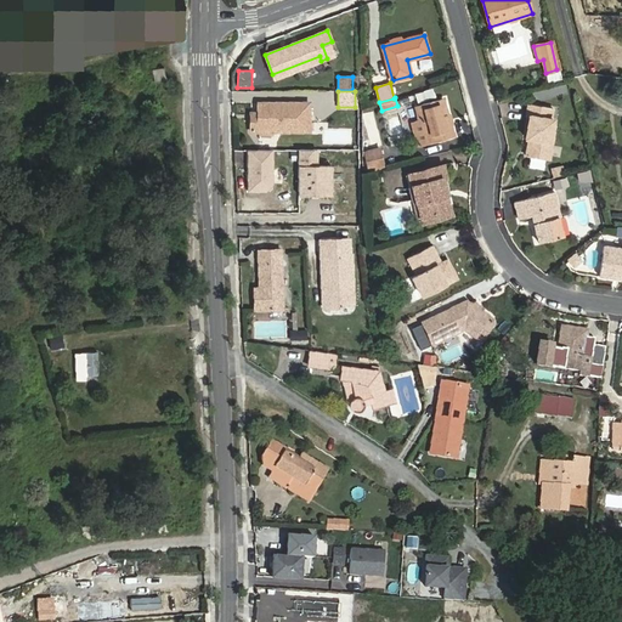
[(422,120),(428,143),(451,137),(441,100),(418,106),(422,120)]
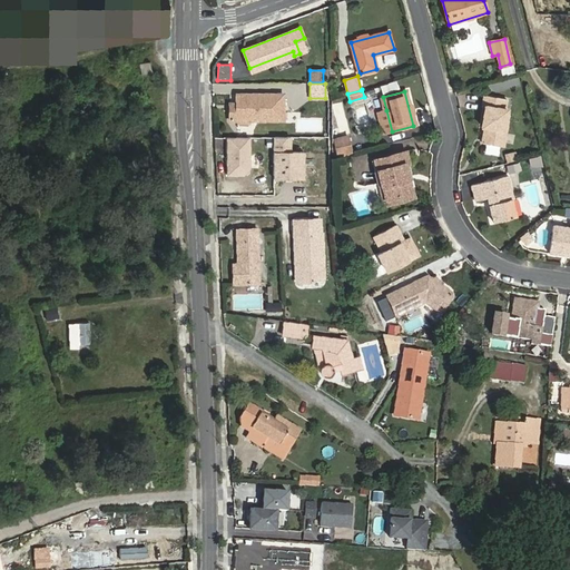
[(228,123),(285,123),(285,92),(235,92),(235,111),(228,111),(228,123)]
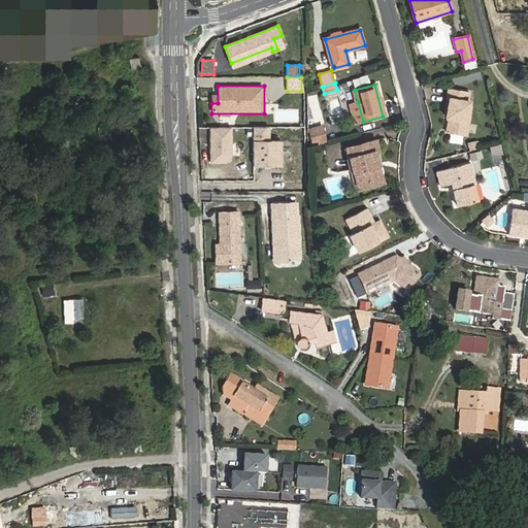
[(450,98),(447,118),(450,118),(447,132),(466,136),(468,121),(467,121),(470,102),(467,101),(468,93),(449,90),(448,98),(450,98)]
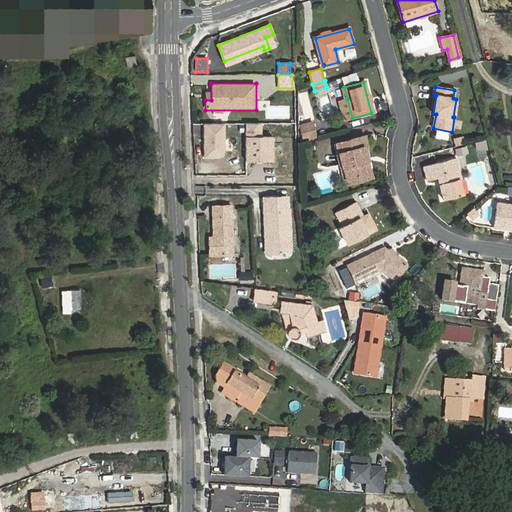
[(352,118),(347,99),(338,102),(342,115),(347,119),(352,118)]
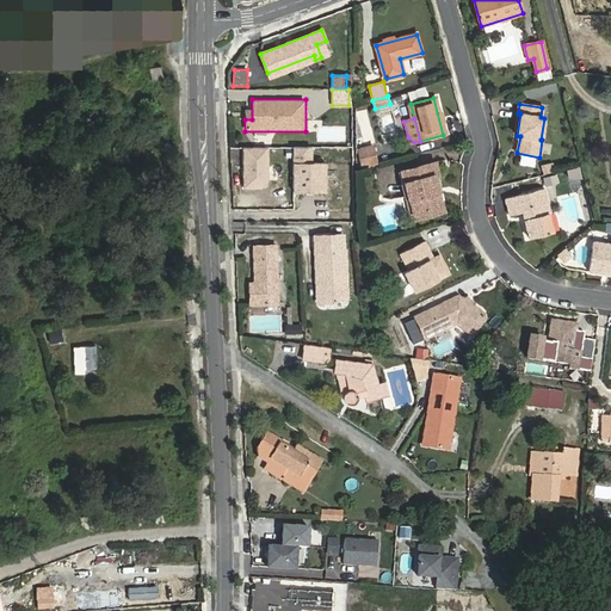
[(358,150),(363,167),(377,164),(372,147),(358,150)]
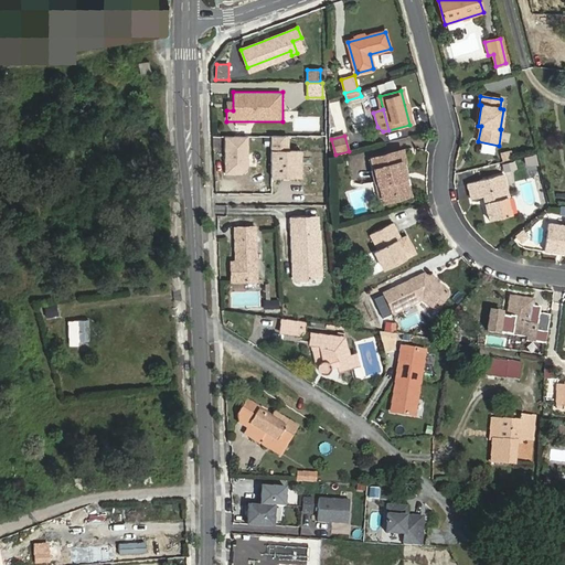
[(270,169),(268,169),(267,178),(307,177),(306,153),(297,153),(297,146),(270,147),(270,141),(252,142),(252,158),(270,157),(270,169)]
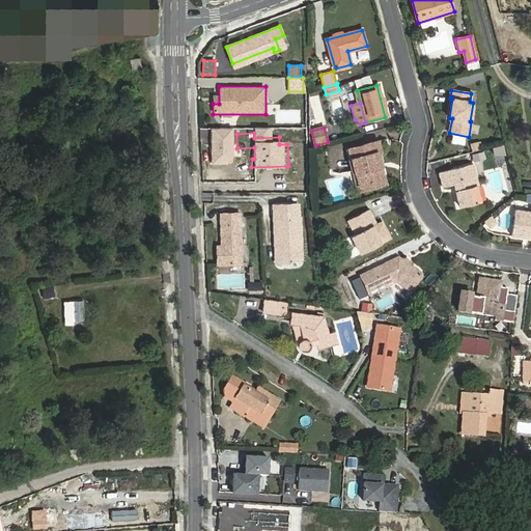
[(350,149),(360,186),(384,178),(376,152),(381,151),(379,141),(350,149)]
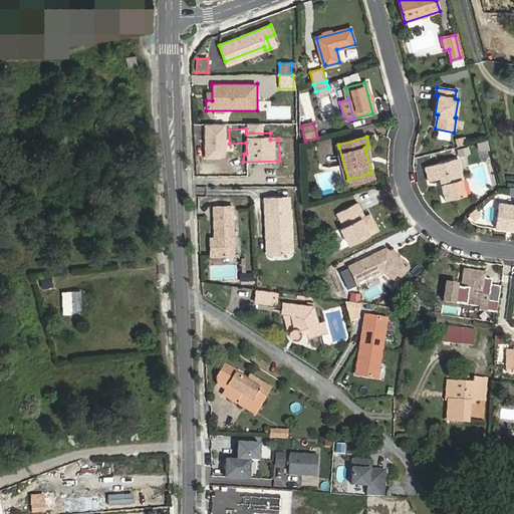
[(461,180),(463,179),(458,159),(426,167),(429,181),(440,179),(446,201),(466,196),(461,180)]
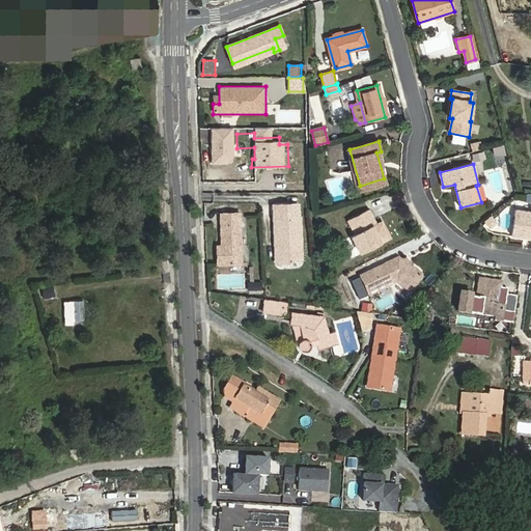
[(306,188),(306,175),(281,174),(281,188),(306,188)]
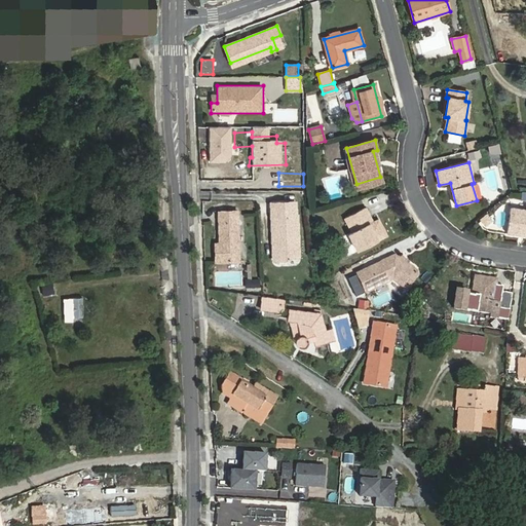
[(382,182),(380,177),(357,184),(358,189),(382,182)]
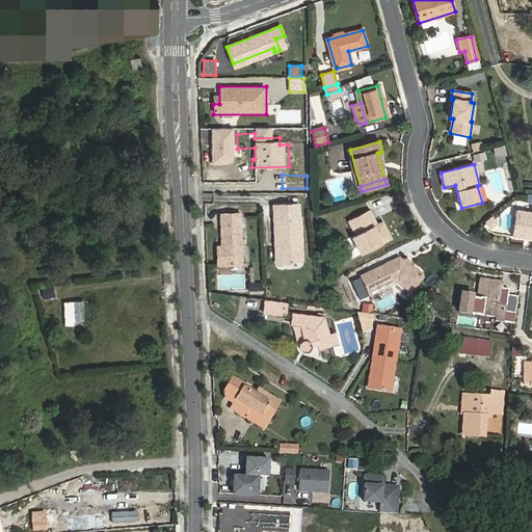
[(301,260),(298,205),(274,206),(276,263),(293,262),(293,260),(301,260)]
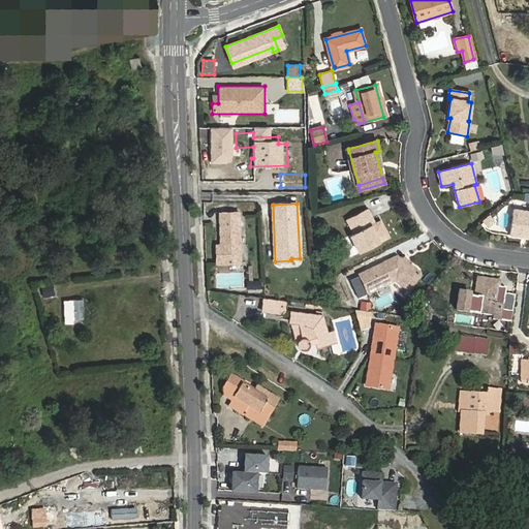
[(509,235),(528,237),(528,211),(514,209),(509,235)]
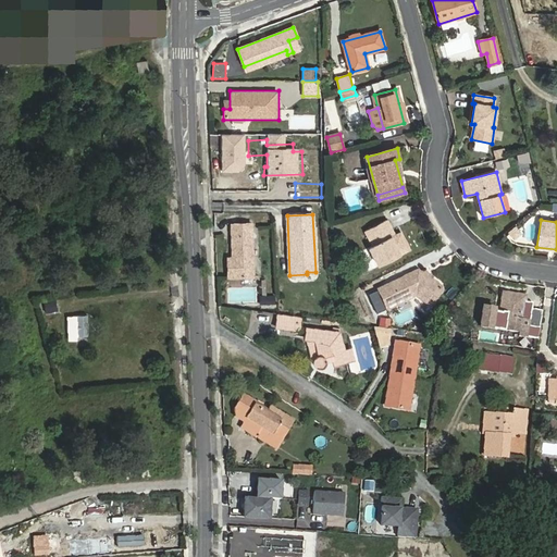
[(399,255),(392,237),(395,236),(387,221),(366,232),(373,247),(370,248),(378,265),(399,255)]
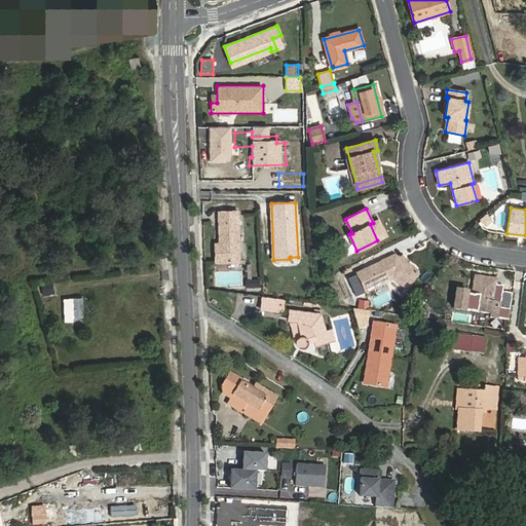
[(237,211),(218,212),(219,243),(215,243),(216,262),(239,262),(237,211)]
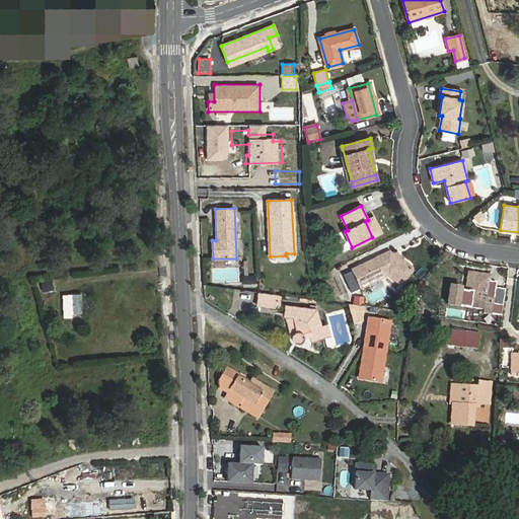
[(477,226),(484,221),(477,215),(471,220),(477,226)]
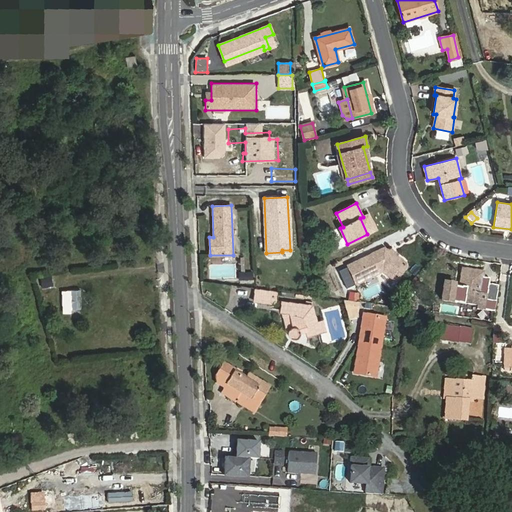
[(405,263),(395,256),(388,252),(384,249),(348,266),(356,284),(382,271),(396,281),(406,266),(405,263)]
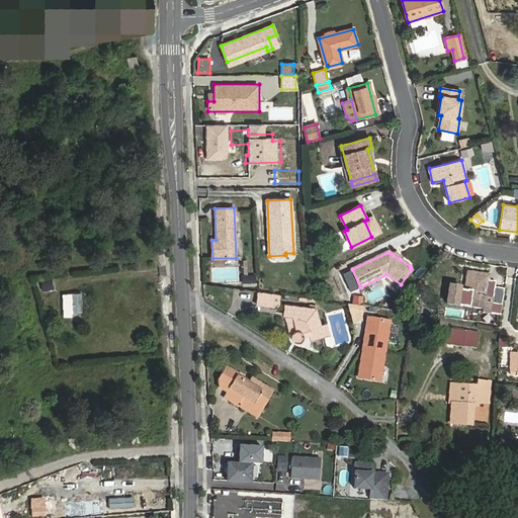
[(467,272),(464,293),(466,294),(464,306),(483,309),(482,311),(491,312),(493,298),(486,297),(489,275),(467,272)]
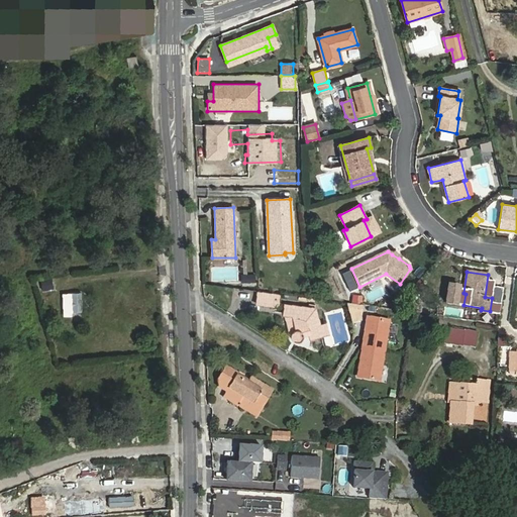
[(254,275),(241,275),(241,283),(254,283),(254,275)]
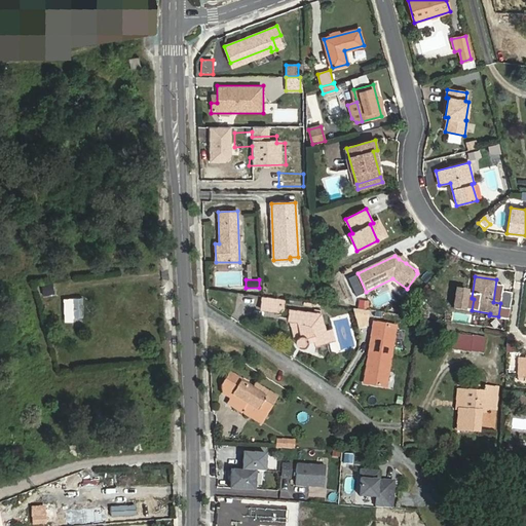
[(81,298),(72,298),(73,327),(82,327),(81,298)]
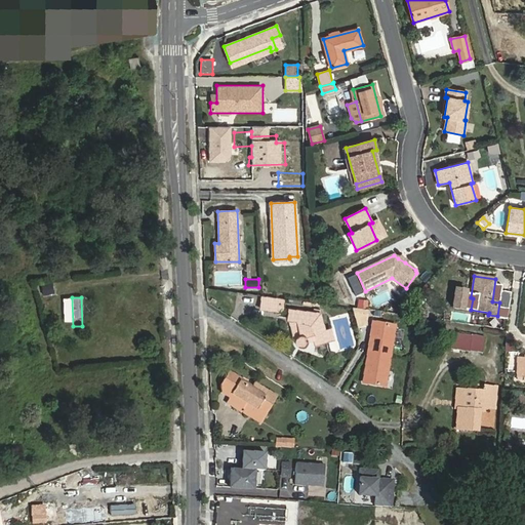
[(261,308),(277,311),(279,299),(263,297),(261,308)]
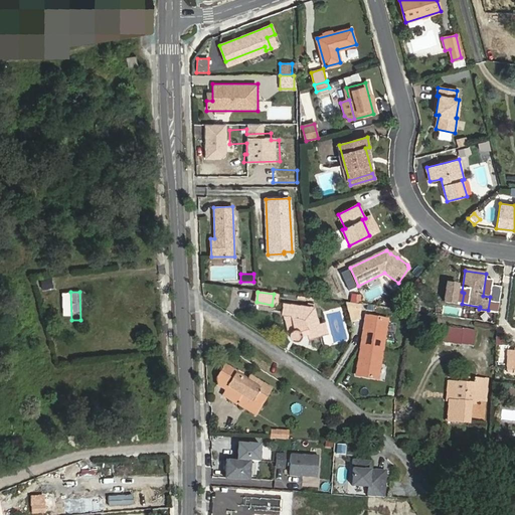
[(313,308),(284,305),(283,313),(289,333),(289,335),(290,337),(291,338),(292,340),(295,340),(297,340),(299,339),(300,337),(301,335),(301,334),(308,332),(309,336),(326,332),(324,323),(318,325),(313,308)]
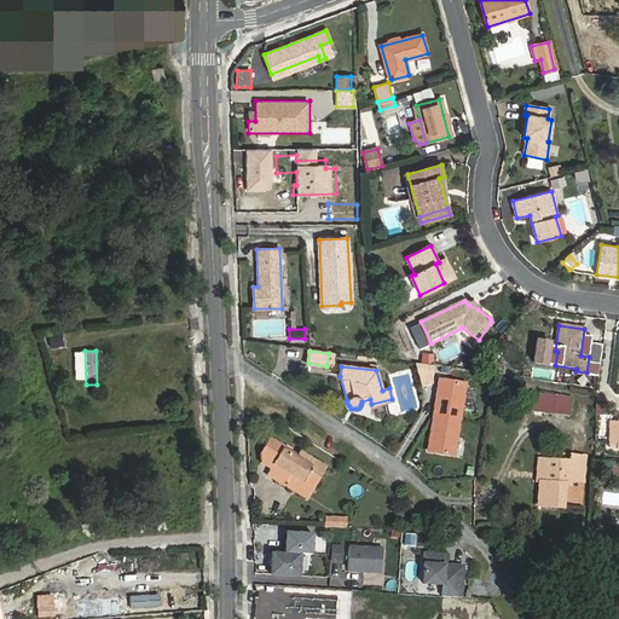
[(466,385),(440,381),(434,416),(460,421),(466,385)]
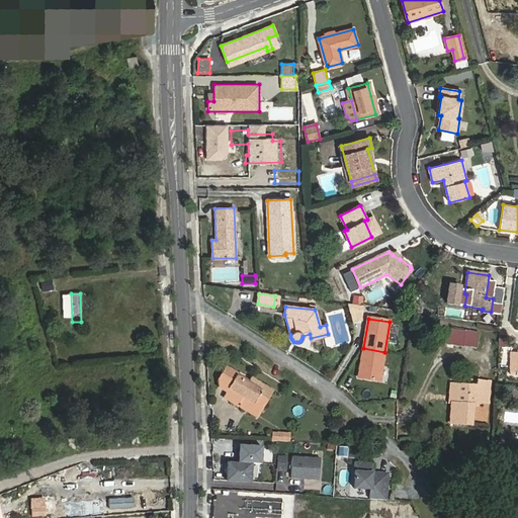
[(445,343),(462,346),(464,332),(447,329),(445,343)]
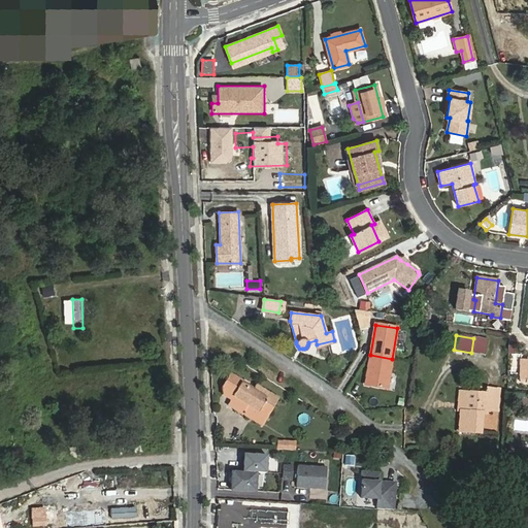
[(487,340),(473,338),(471,353),(485,354),(487,340)]
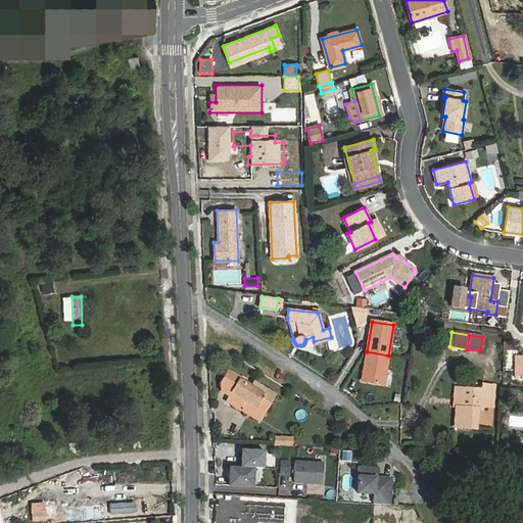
[(82,365),(83,349),(74,349),(73,365),(82,365)]
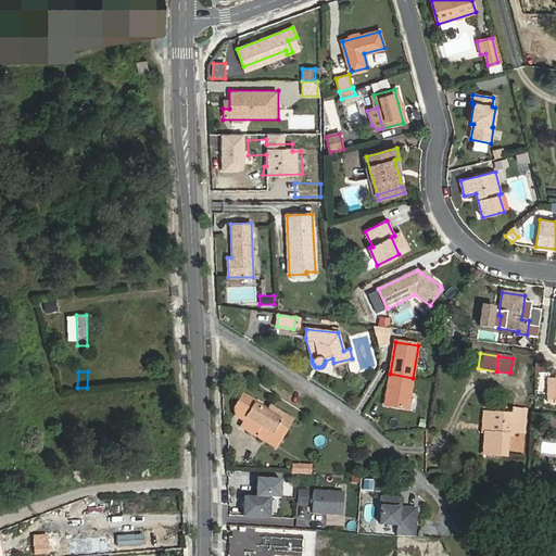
[(413,378),(390,374),(384,406),(407,409),(413,378)]
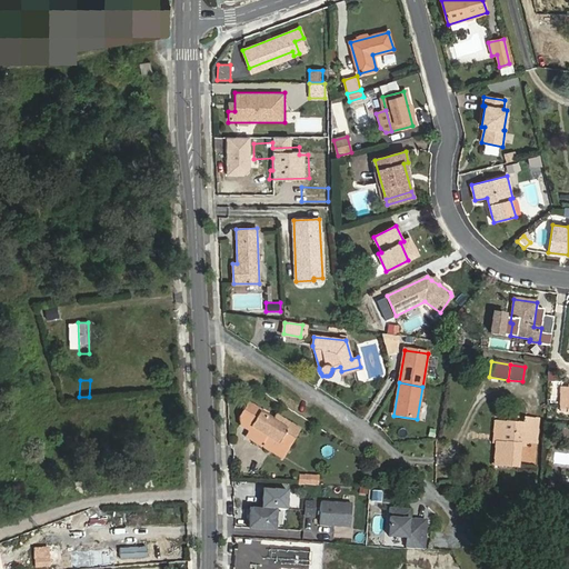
[(246,436),(262,446),(268,436),(288,449),(300,429),(276,415),(272,420),(260,413),(261,411),(248,402),(239,417),(239,425),(249,430),(246,436)]
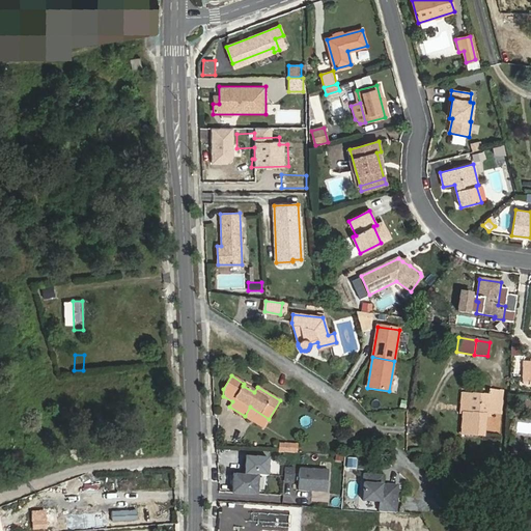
[(490,395),(468,394),(466,413),(464,413),(462,434),(483,436),(485,415),(490,415),(490,412),(501,413),(502,391),(491,390),(490,395)]
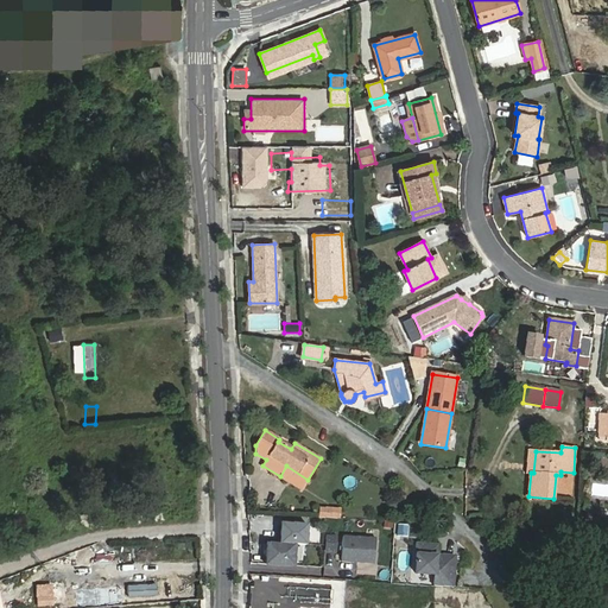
[(321,508),(320,517),(340,518),(340,508),(321,508)]
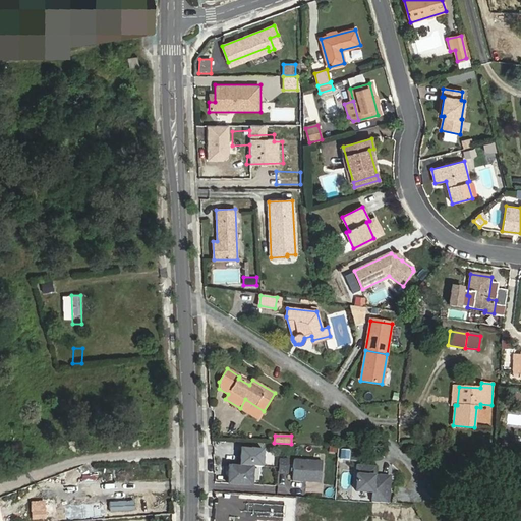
[(228,483),(252,485),(253,466),(264,467),(265,450),(241,449),(240,466),(229,465),(228,483)]
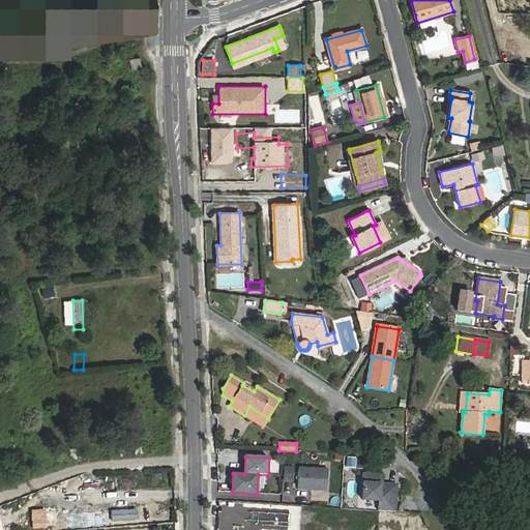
[(298,468),(297,489),(325,490),(326,469),(298,468)]
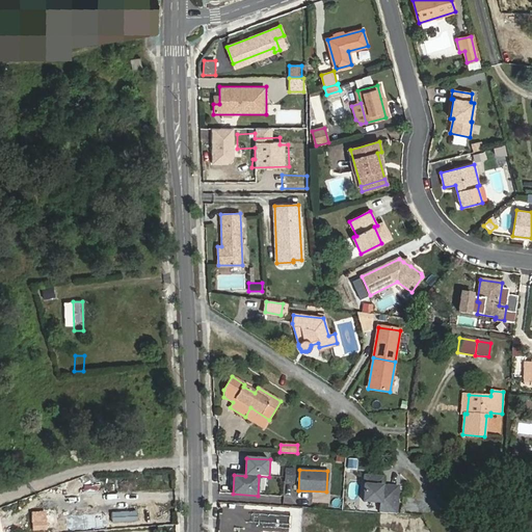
[(381,476),(364,476),(363,501),(379,502),(379,512),(396,513),(396,506),(388,506),(389,488),(386,488),(386,486),(381,485),(381,476)]
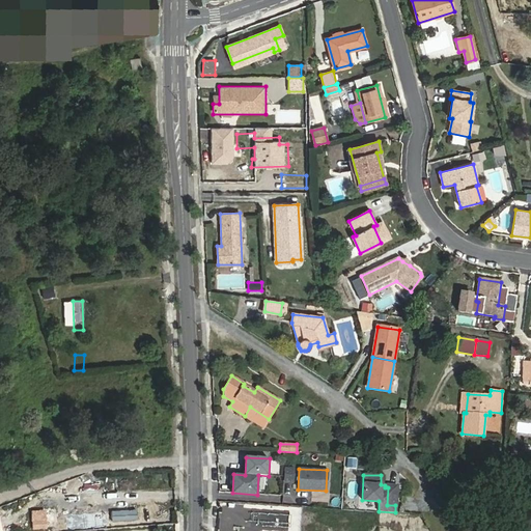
[(388,487),(387,505),(395,505),(396,485),(385,485),(385,487),(388,487)]
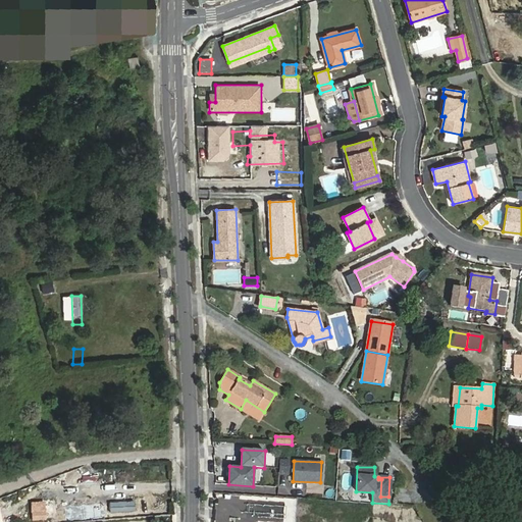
[(32,505),(33,520),(46,519),(44,504),(32,505)]
